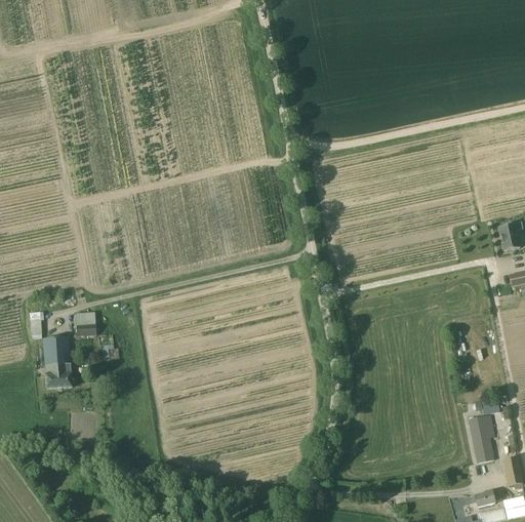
[(515,223),(499,226),(505,250),(520,246),(517,229),(523,228),(522,221),(515,223)]
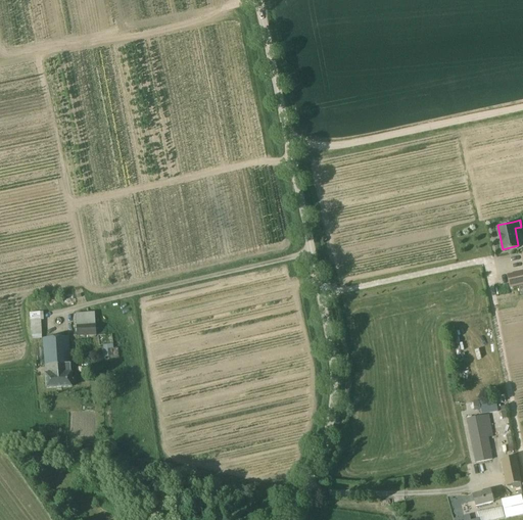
[(510,286),(522,282),(522,272),(522,270),(507,273),(510,286)]
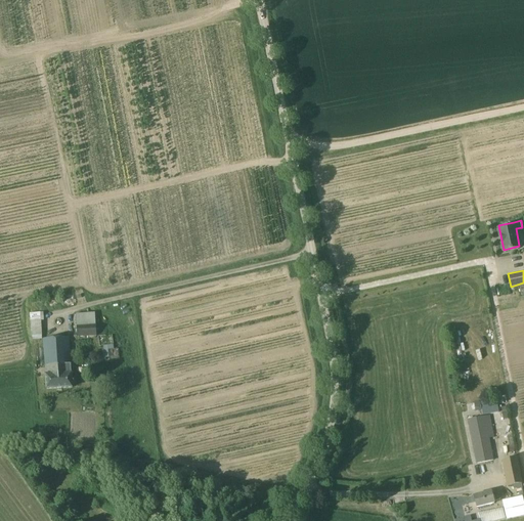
[(44,318),(43,310),(40,310),(30,311),(30,318),(40,318),(44,318)]
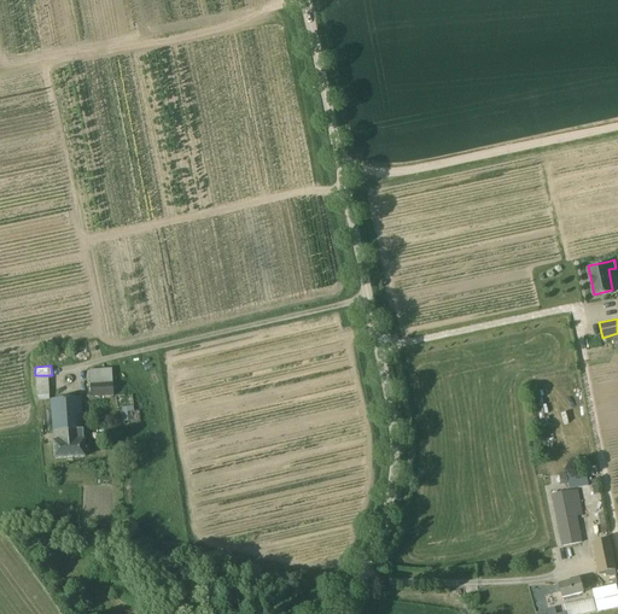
[(91,395),(114,393),(111,366),(88,367),(91,395)]
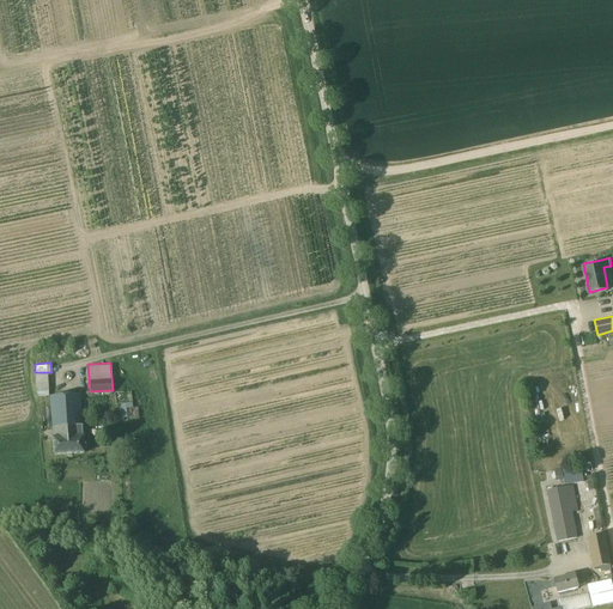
[(49,393),(54,436),(54,451),(85,450),(84,433),(82,390),(49,393)]
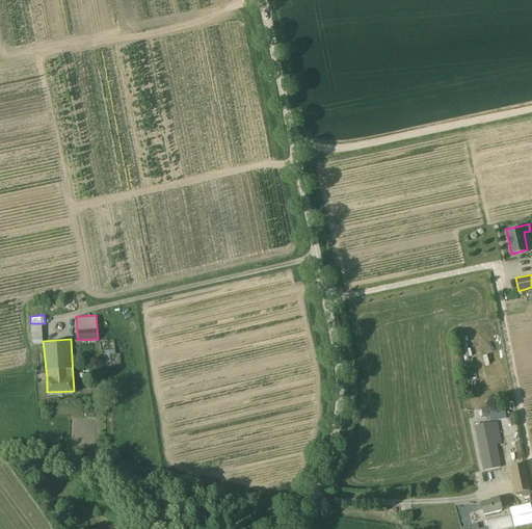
[(111,351),(116,350),(116,346),(104,347),(105,361),(111,360),(111,351)]
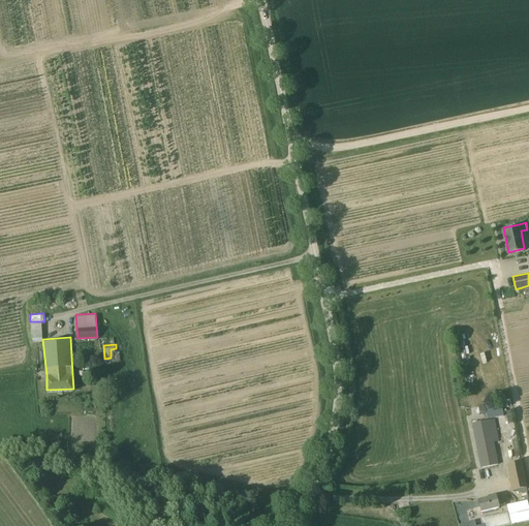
[(502,409),(501,401),(478,405),(479,413),(502,409)]
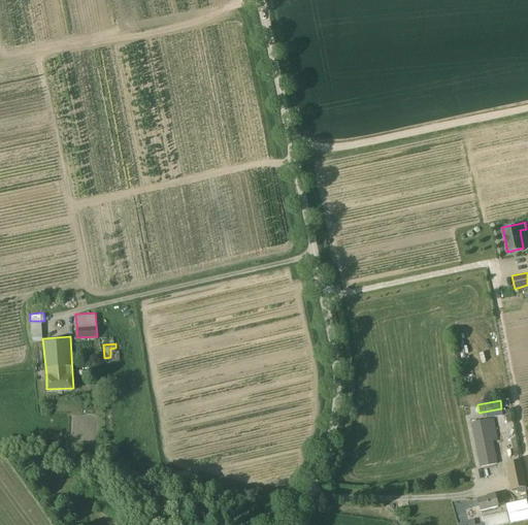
[(470,421),(480,465),(497,461),(493,440),(499,439),(495,417),(489,418),(488,417),(470,421)]
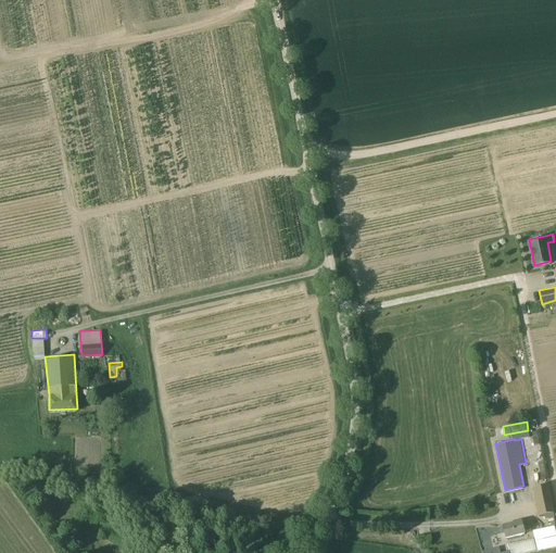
[(548,482),(532,486),(536,514),(554,511),(548,482)]
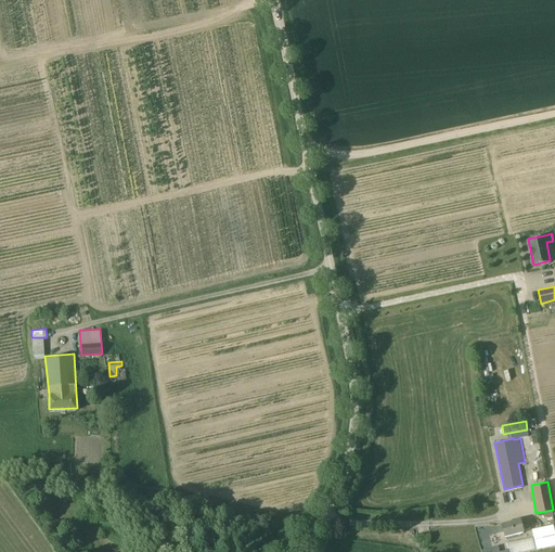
[(554,523),(553,514),(554,513),(553,510),(543,512),(544,515),(546,515),(547,520),(550,520),(551,524),(554,524),(554,523)]
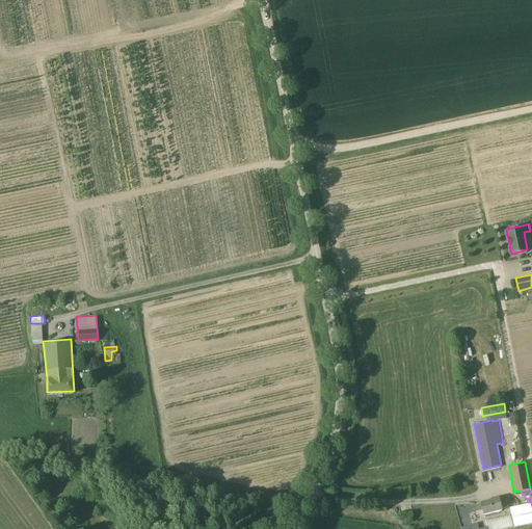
[(484,512),(501,508),(501,506),(507,504),(505,497),(499,498),(498,496),(481,501),(484,512)]
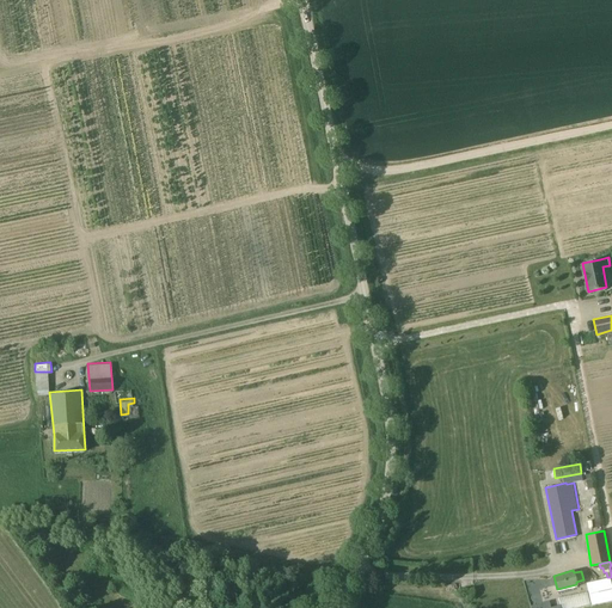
[(611,593),(609,579),(588,584),(592,602),(611,596),(611,593)]
